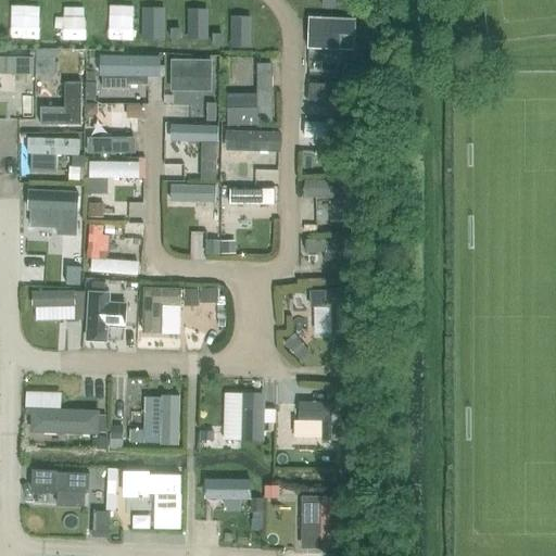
[(161,19),(143,19),(143,40),(161,40),(161,19)]
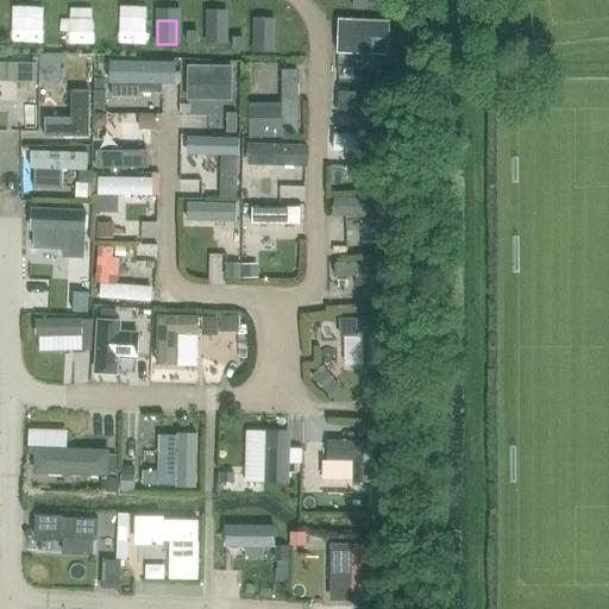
[(225,20),(206,20),(206,44),(225,44),(225,20)]
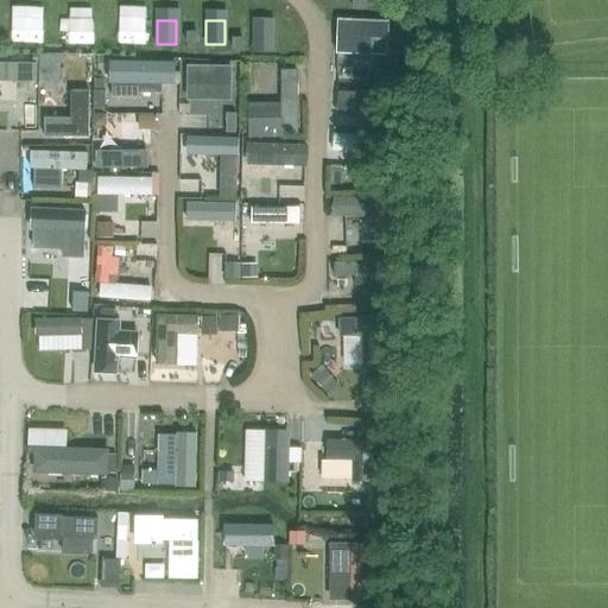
[(336,20),(335,54),(386,55),(387,23),(336,20)]
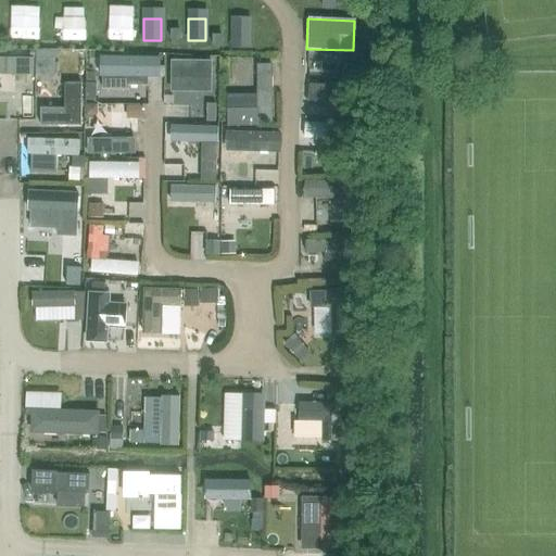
[(249,26),(231,25),(230,47),(248,48),(249,26)]
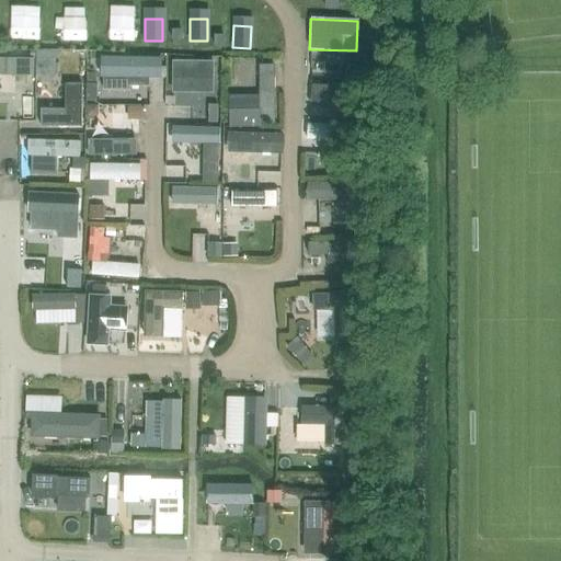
[(160,58),(100,57),(100,77),(160,78),(160,58)]
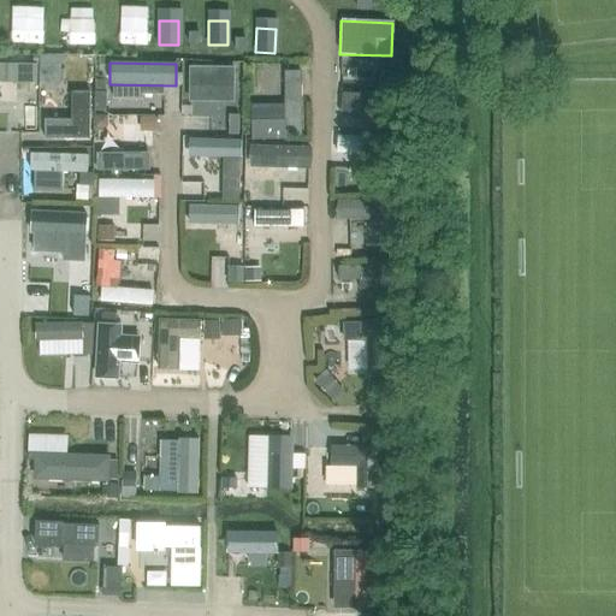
[(0,64),(0,82),(36,83),(36,64),(0,64)]
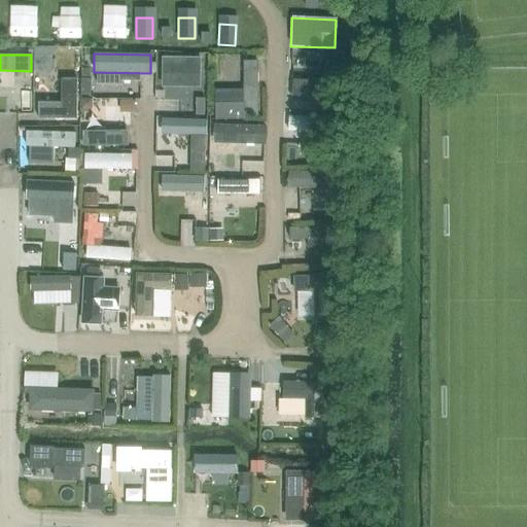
[(200,58),(161,57),(161,73),(200,74),(200,58)]
